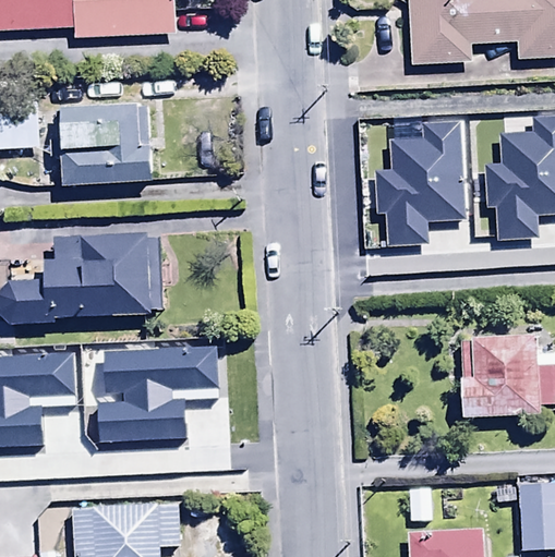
[(0,0),(0,32),(75,28),(76,40),(177,35),(175,0),(0,0)]
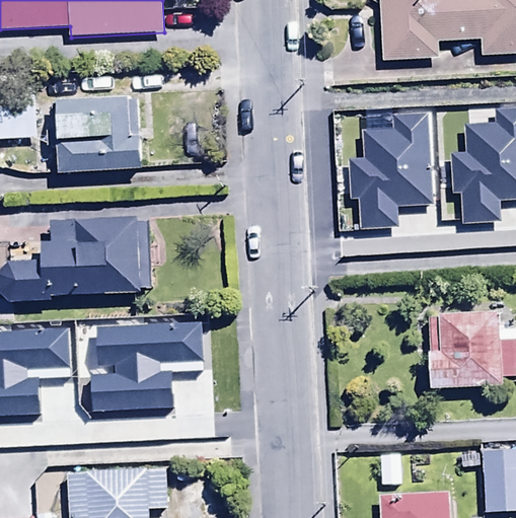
[(379,0),(381,59),(440,58),(440,43),(484,42),(484,55),(515,54),(515,0),(379,0)]
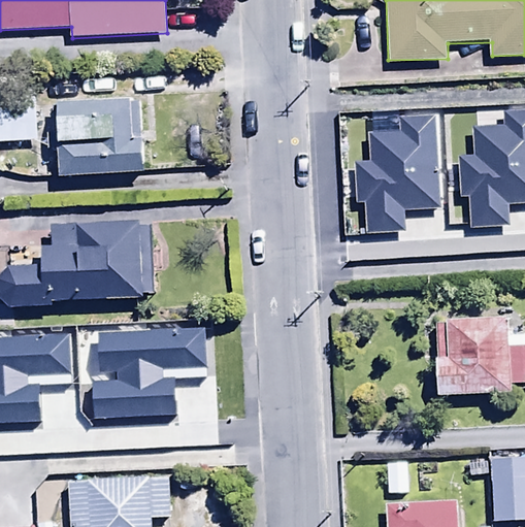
[(0,84),(0,140),(37,140),(36,83),(0,84)]
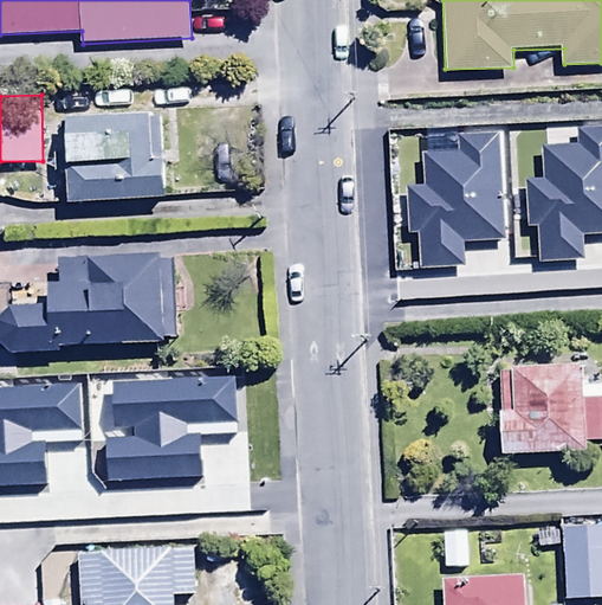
[(161,111),(65,118),(71,203),(167,195),(161,111)]
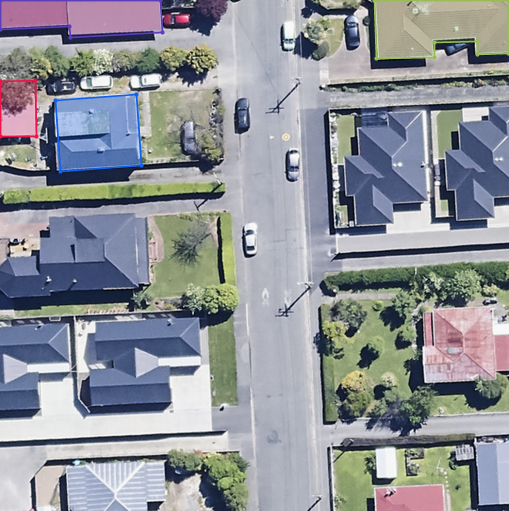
[(413,223),(502,219),(499,133),(430,136),(431,147),(410,148),(413,223)]
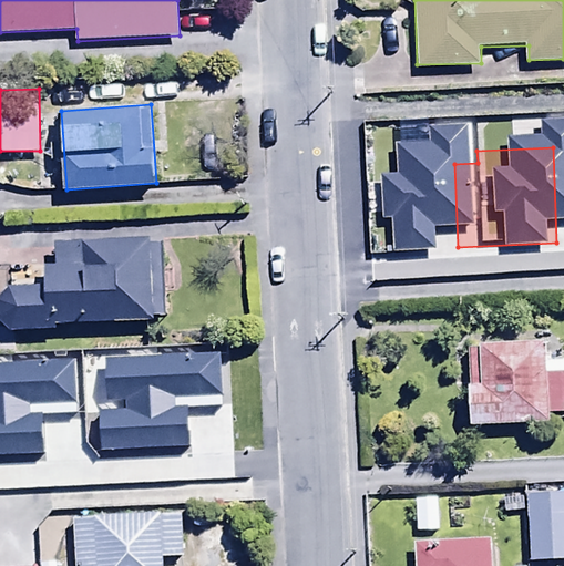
[(163,237),(57,240),(58,264),(43,265),(44,284),(10,286),(0,294),(0,318),(11,331),(57,329),(57,322),(156,319),(156,312),(165,312),(163,237)]
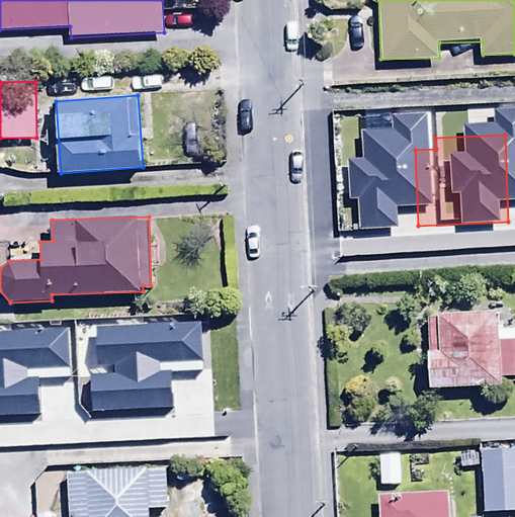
[(427,310),(429,386),(504,385),(504,375),(514,375),(514,325),(501,325),(500,309),(427,310)]
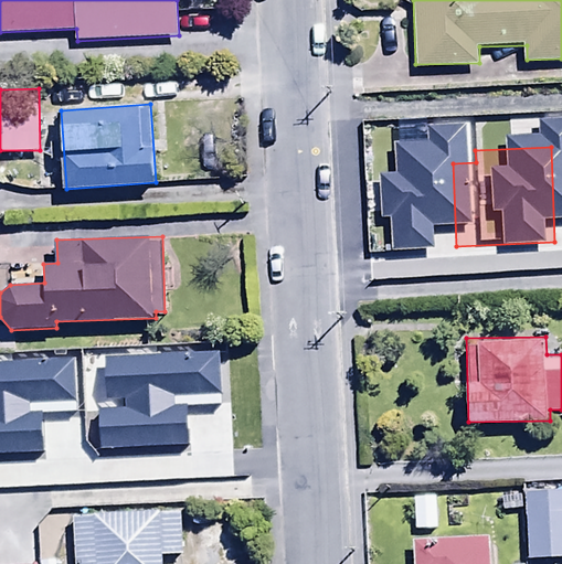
[(62,353),(20,354),(22,401),(52,400),(51,380),(63,379),(62,353)]
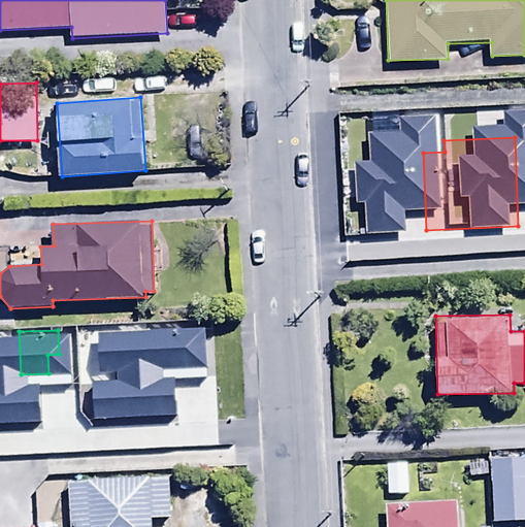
[(62,352),(63,423),(157,422),(156,350),(62,352)]
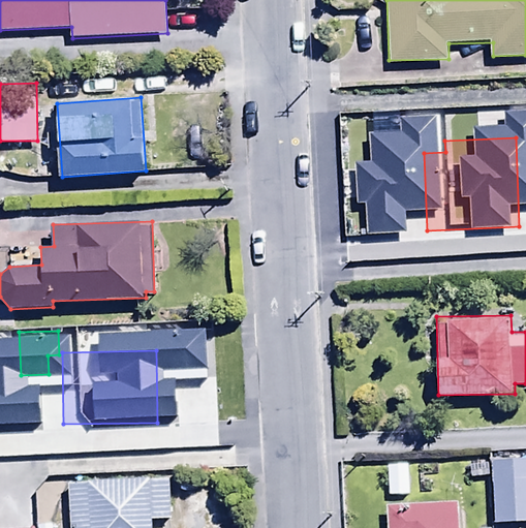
[(50,391),(29,392),(29,424),(51,423),(50,391)]
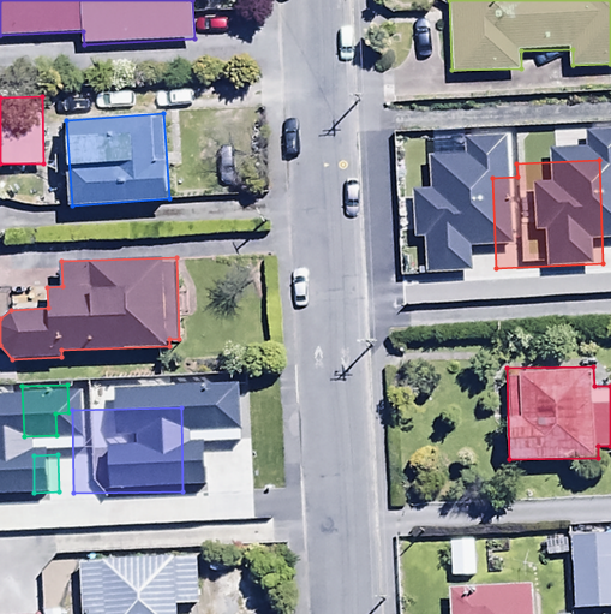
[(610,532),(574,532),(574,607),(610,606),(610,532)]
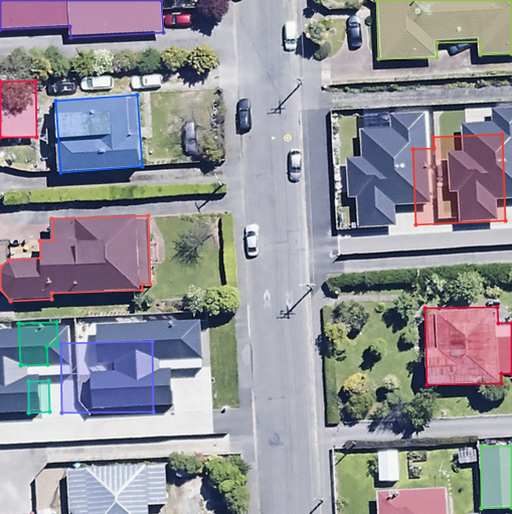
[(378,451),(378,481),(400,481),(400,451),(378,451)]
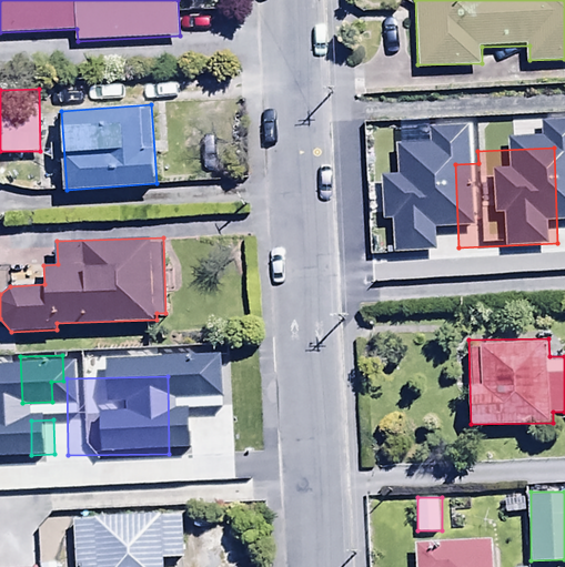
[(73,513),(76,566),(164,566),(164,556),(185,556),(183,508),(73,513)]
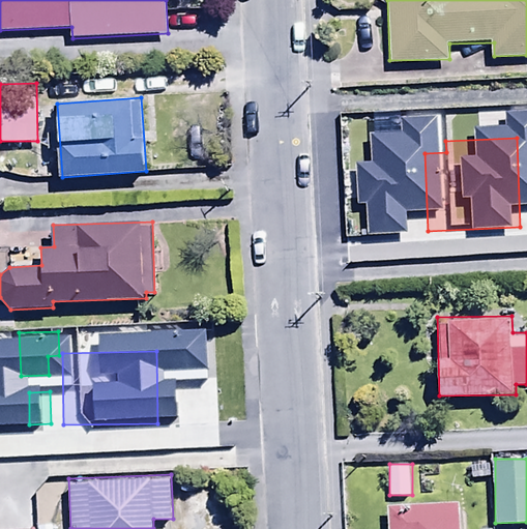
[(461,528),(460,499),(387,503),(388,528),(461,528)]
